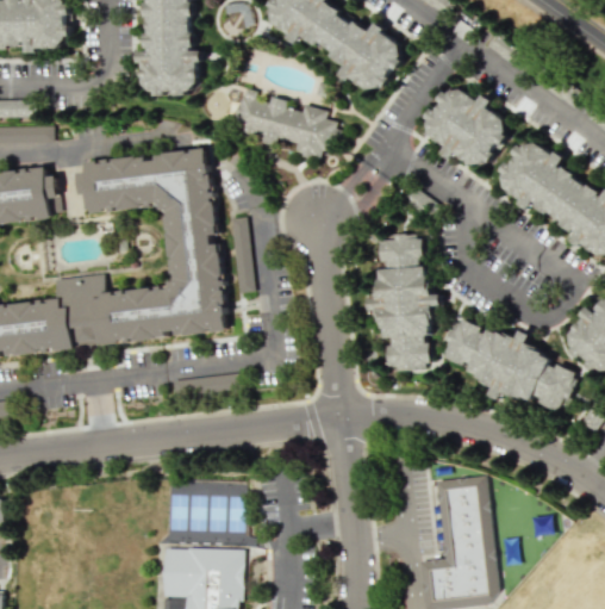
[(0,50),(0,43),(5,43),(5,45),(19,45),(19,43),(23,43),(23,54),(35,54),(35,49),(55,49),(64,39),(64,37),(68,37),(67,26),(63,26),(62,17),(67,17),(67,5),(63,5),(62,1),(61,0),(0,0),(0,50)]
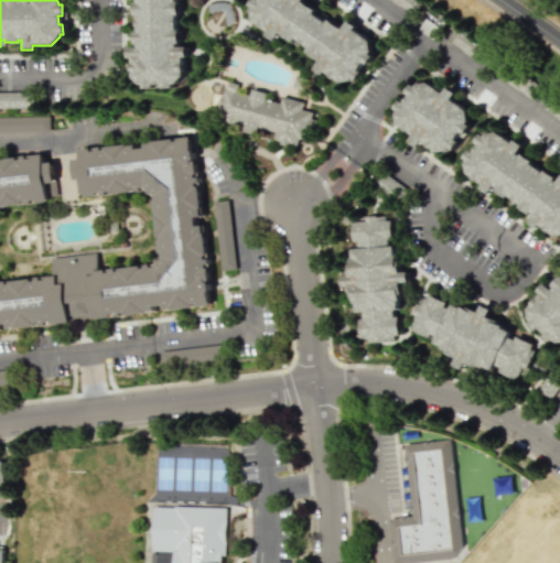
[(133,0),(133,2),(131,2),(131,15),(133,15),(135,31),(131,31),(131,44),(133,44),(133,47),(124,47),(124,58),(128,58),(128,77),(137,86),(139,86),(139,89),(149,89),(149,85),(158,85),(158,88),(169,88),(169,85),(171,85),(180,77),(180,57),(184,57),(184,47),(173,47),(173,44),(176,43),(176,30),(173,30),(173,15),(175,15),(175,1),(173,1),(173,0),(133,0)]
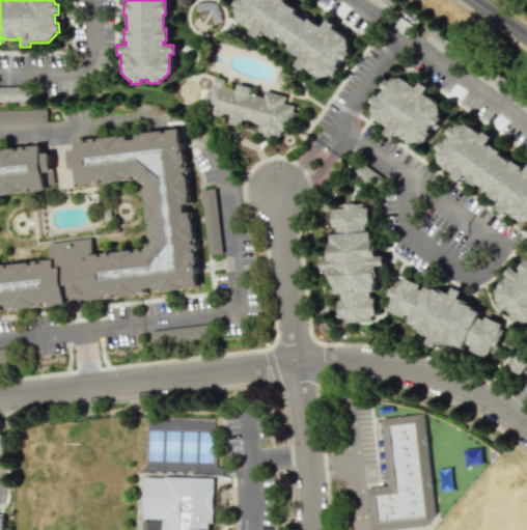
[(234,0),(231,5),(234,7),(233,9),(234,20),(249,30),(247,33),(255,38),(260,31),(273,40),(275,36),(287,46),(285,49),(298,57),(292,65),(301,71),(303,68),(317,78),(328,76),(330,75),(332,76),(337,68),(334,66),(339,59),(342,61),(348,53),(345,52),(347,49),(345,38),(330,28),(333,25),(325,19),(320,27),(282,1),(282,0),(234,0)]
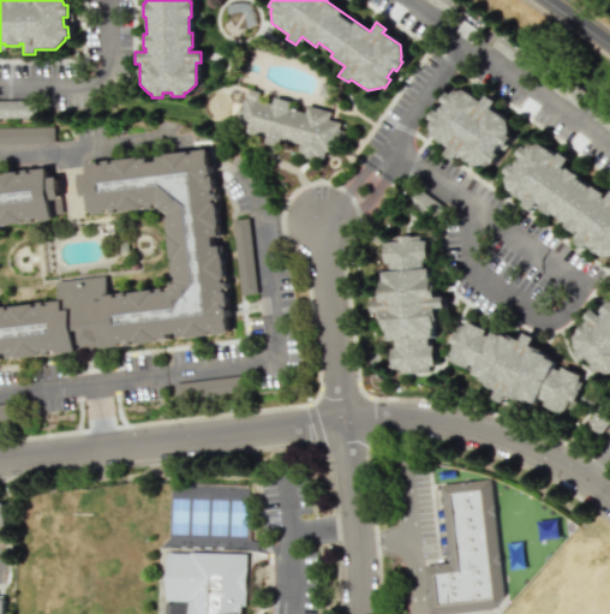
[(454,5),(448,0),(422,0),(443,18),(454,5)]
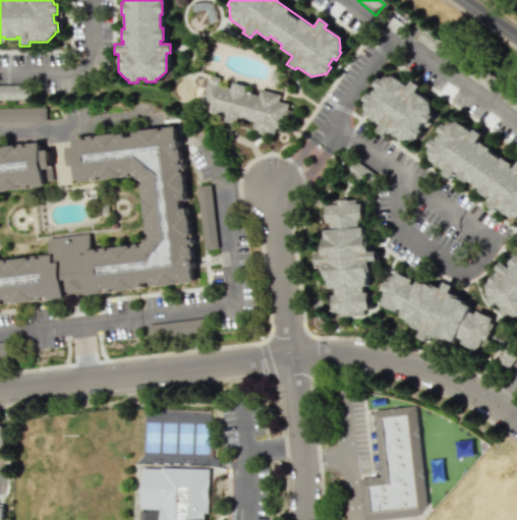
[(196,110),(215,114),(219,114),(219,123),(225,123),(232,124),(234,118),(249,122),(249,131),(264,134),(278,132),(280,122),(286,122),(286,121),(286,105),(275,102),(275,95),(256,90),(255,96),(245,94),(242,94),(241,87),(228,82),(227,90),(216,87),(216,78),(205,75),(196,108),(196,110)]
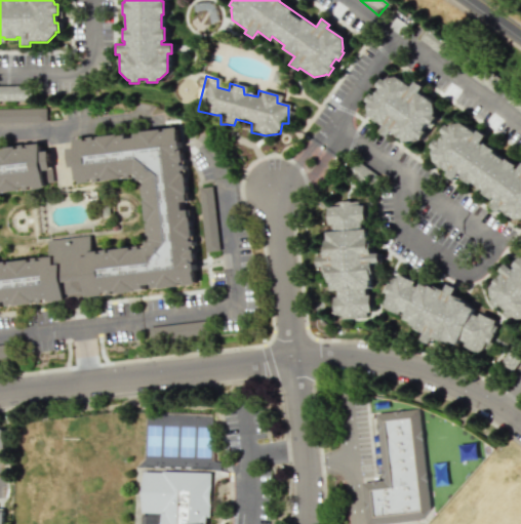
[(421,139),(426,131),(434,117),(432,102),(417,93),(422,87),(413,82),(409,86),(395,77),(379,79),(375,85),(377,93),(368,94),(365,101),(367,117),(382,126),(377,132),(386,137),(389,132),(404,142),(421,139)]
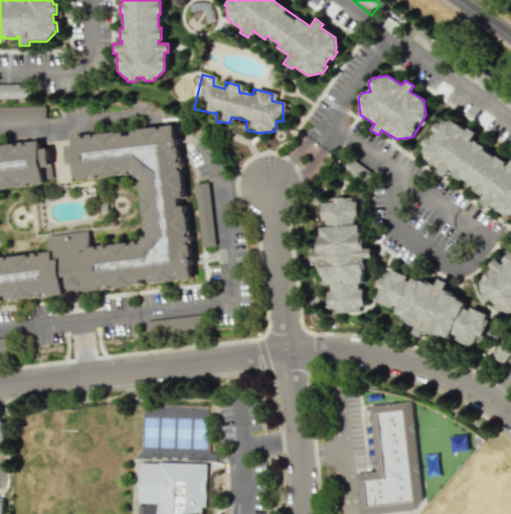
[(0,99),(25,99),(25,84),(0,84),(0,99)]
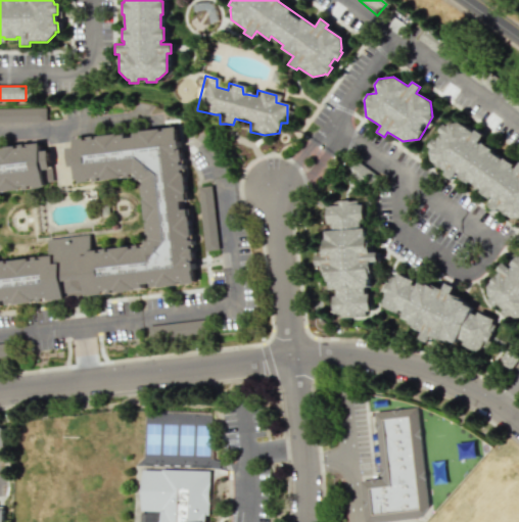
[(518,218),(518,161),(512,172),(511,163),(477,143),(485,130),(473,132),(457,123),(441,125),(438,132),(439,139),(430,141),(427,146),(430,162),(444,171),(447,186),(457,170),(459,179),(491,199),(484,211),(496,209),(512,220),(518,218)]
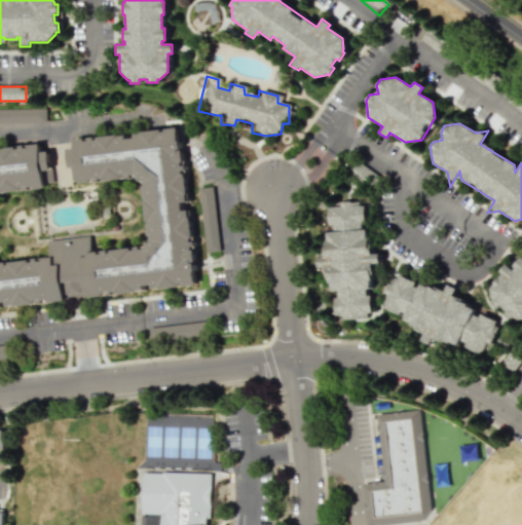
[(0,309),(195,287),(182,129),(64,142),(70,188),(136,180),(146,244),(0,262),(0,197),(48,191),(42,143),(0,148),(0,309)]
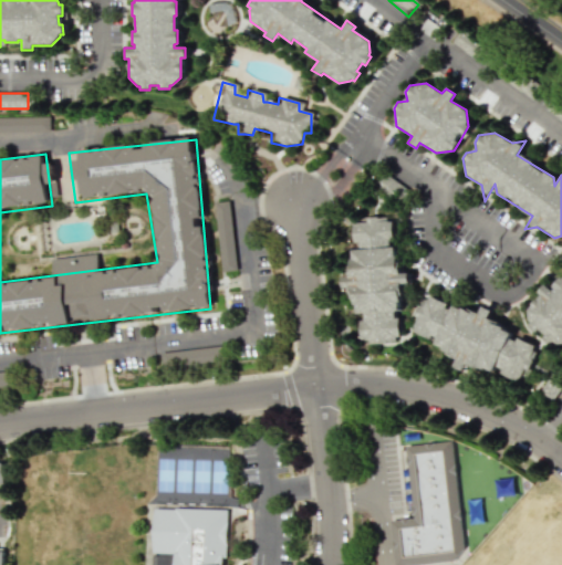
[(232,271),(226,201),(210,203),(217,272),(232,271)]
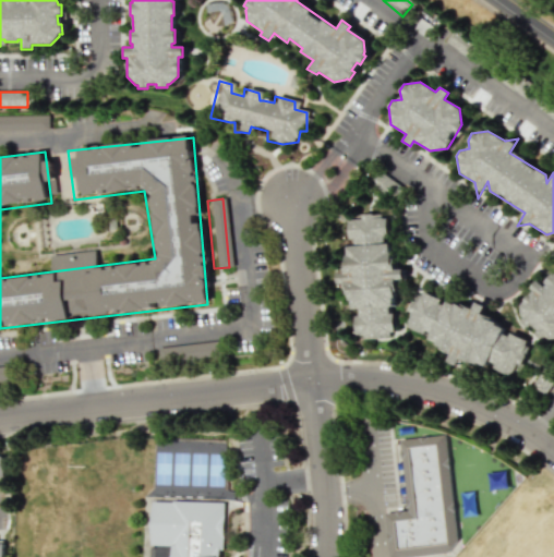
[(381,213),(359,218),(345,221),(350,246),(349,246),(340,274),(335,275),(337,285),(344,283),(350,309),(356,311),(352,324),(354,336),(368,339),(394,334),(387,307),(389,307),(397,280),(402,279),(400,269),(395,270),(390,255),(386,254),(389,245),(383,243),(386,232),(381,213)]
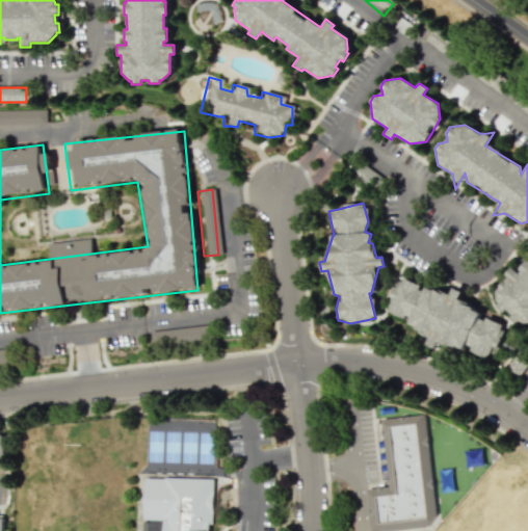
[(527,323),(527,258),(520,270),(505,270),(505,277),(495,291),(495,310),(508,310),(508,319),(515,323),(527,323)]
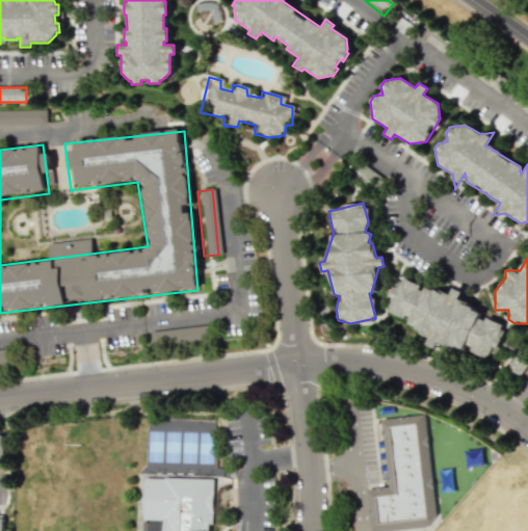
[(500,328),(490,321),(476,318),(478,313),(459,300),(457,300),(459,291),(451,289),(448,294),(424,288),(418,284),(397,279),(389,292),(387,297),(389,298),(385,313),(407,319),(406,324),(427,339),(434,343),(460,349),(464,346),(478,356),(485,357),(497,340),(500,328)]
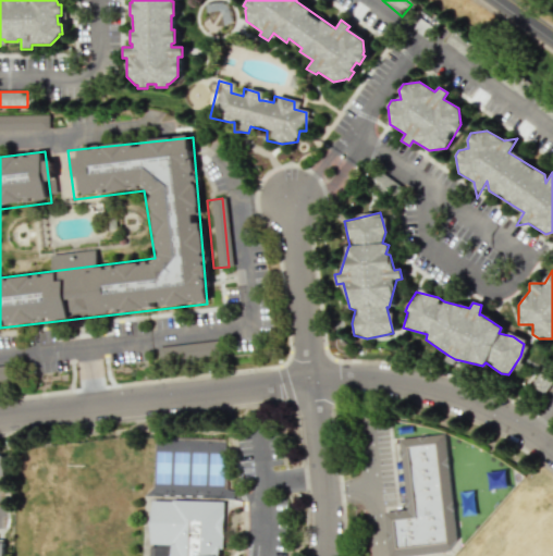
[(539,394),(552,373),(540,366),(527,386),(539,394)]
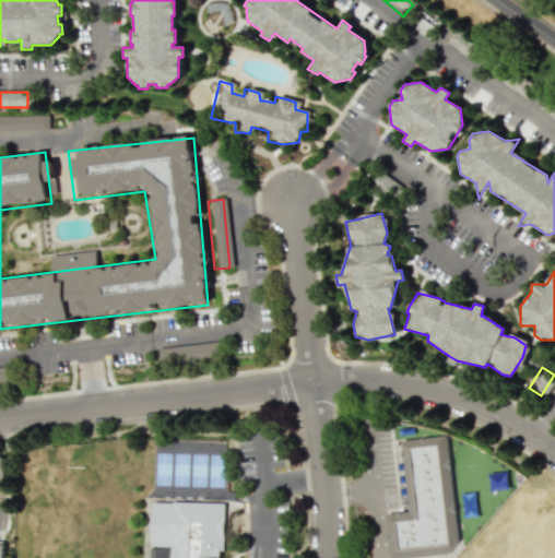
[(385,515),(387,557),(445,557),(456,543),(443,437),(397,442),(405,513),(385,515)]
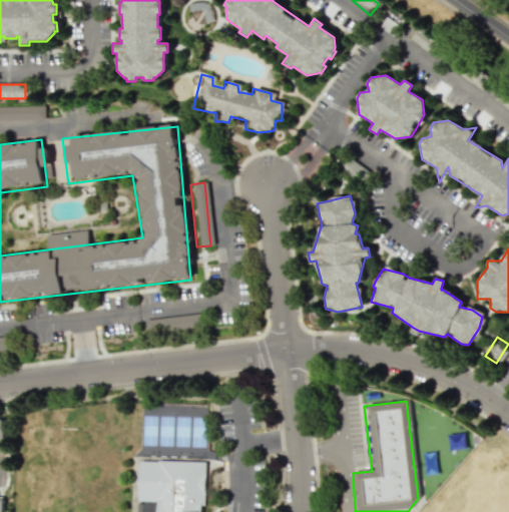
[(137,464),(203,466),(201,511),(154,511),(154,503),(136,502),(137,464)]
